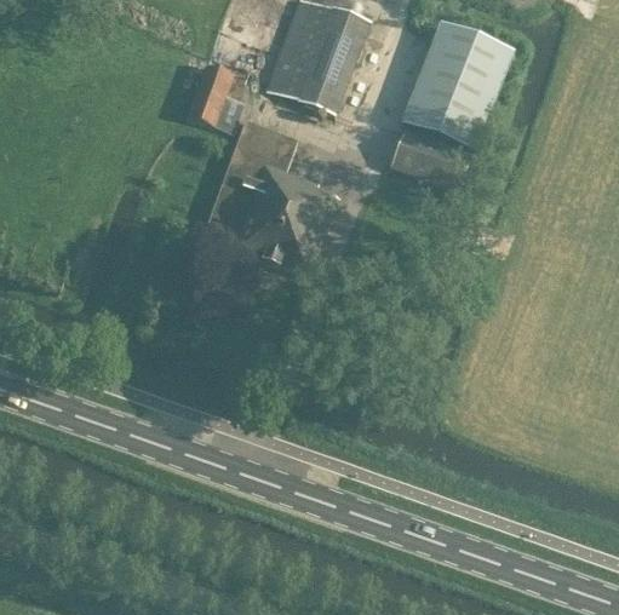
[(297,101),(336,115),(372,21),(333,6),(332,9),(311,0),(298,0),(265,87),(298,99),(297,101)]
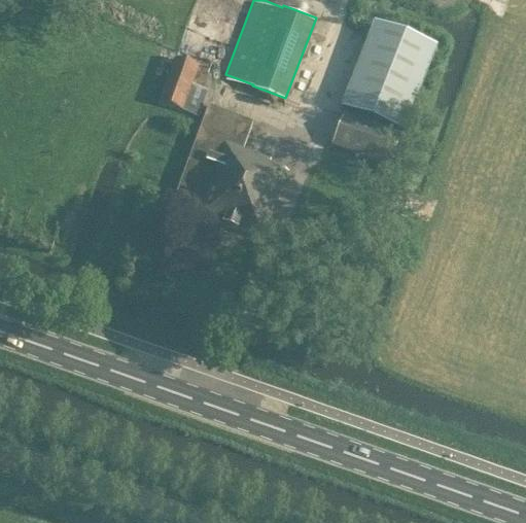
[(435,43),(374,20),(342,104),(402,128),(435,43)]
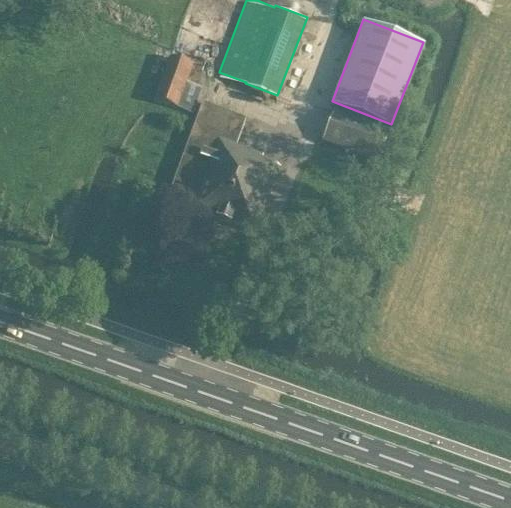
[(155,95),(193,108),(201,82),(188,78),(194,59),(170,51),(155,95)]
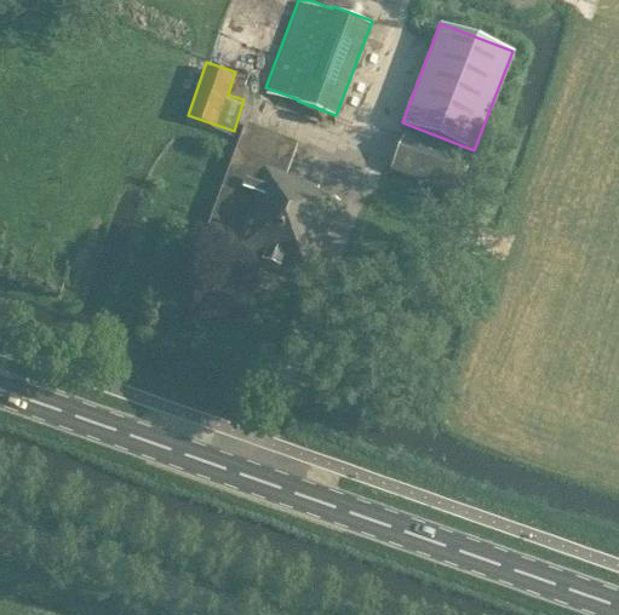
[(319,188),(320,183),(286,171),(298,138),(246,119),(204,234),(234,246),(234,247),(310,275),(339,196),(334,194),(319,188)]
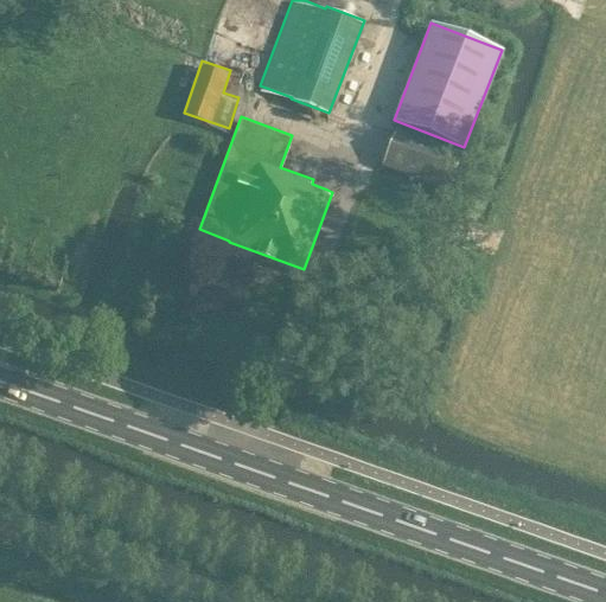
[(382,162),(448,187),(463,151),(397,126),(382,162)]
